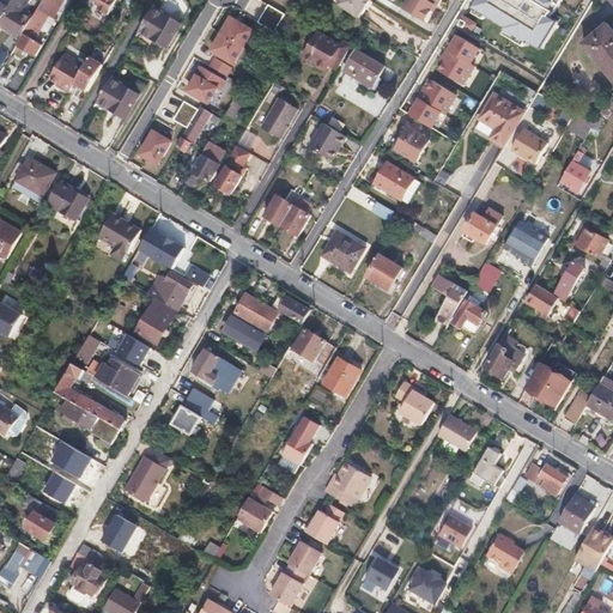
[(12,0),(8,7),(0,20),(0,25),(20,37),(32,17),(22,11),(28,0),(12,0)]
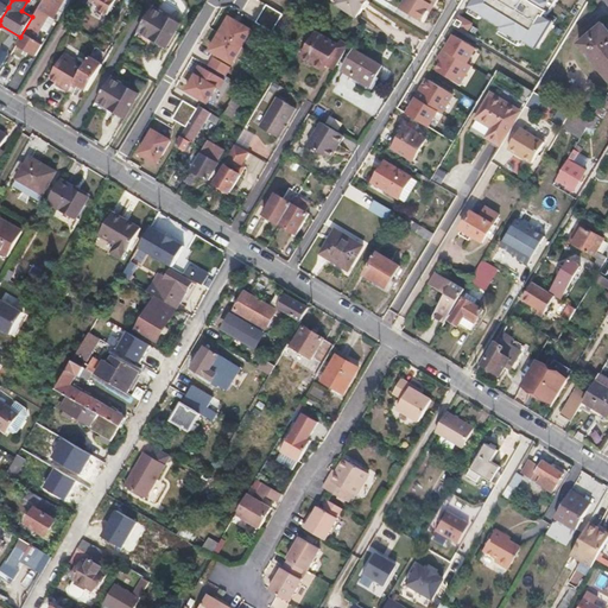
[(89,0),(87,4),(95,8),(94,11),(105,18),(114,0),(89,0)]
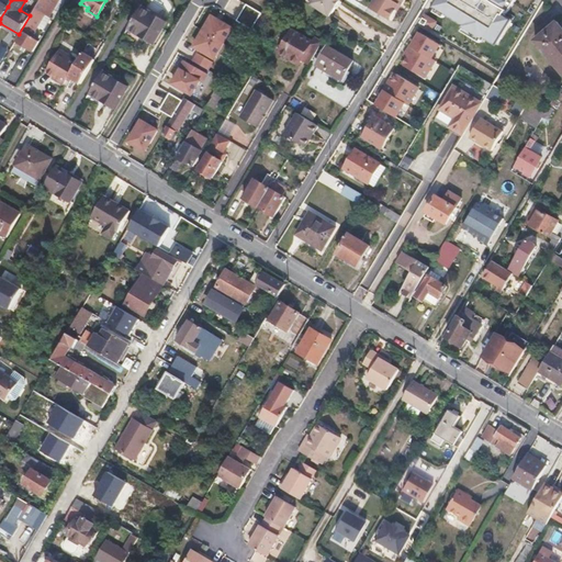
[(314,0),(311,6),(329,18),(340,0),(314,0)]
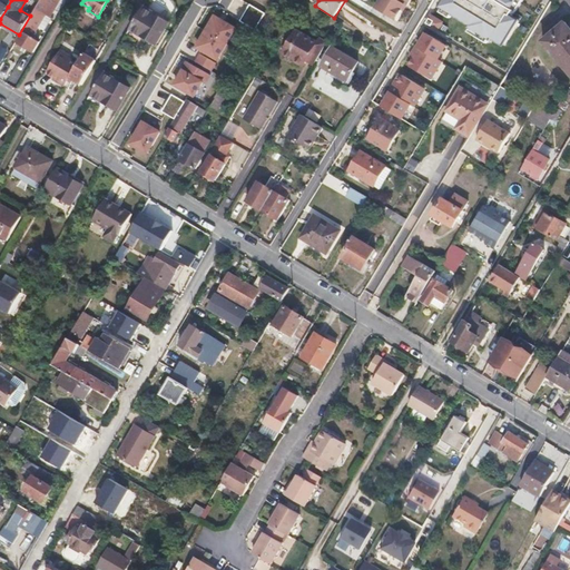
[(380,0),(375,8),(396,21),(405,7),(406,8),(411,0),(380,0)]
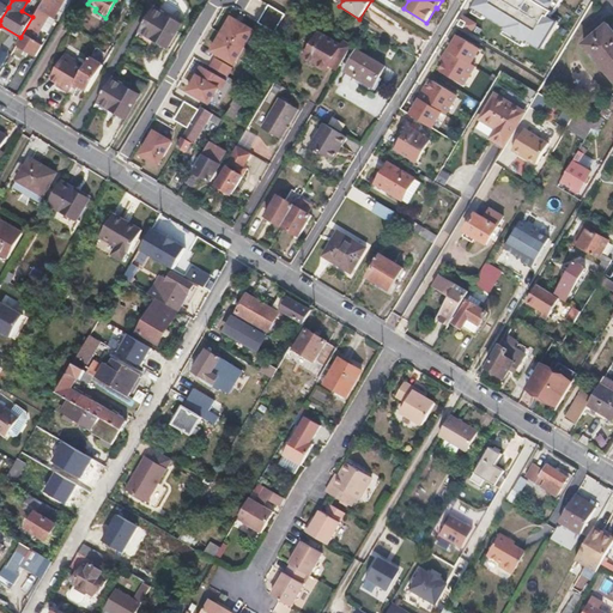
[(478,0),(475,5),(487,13),(508,25),(507,28),(517,34),(528,40),(529,38),(542,46),(557,22),(558,19),(551,14),(553,8),(551,7),(554,0),(478,0)]
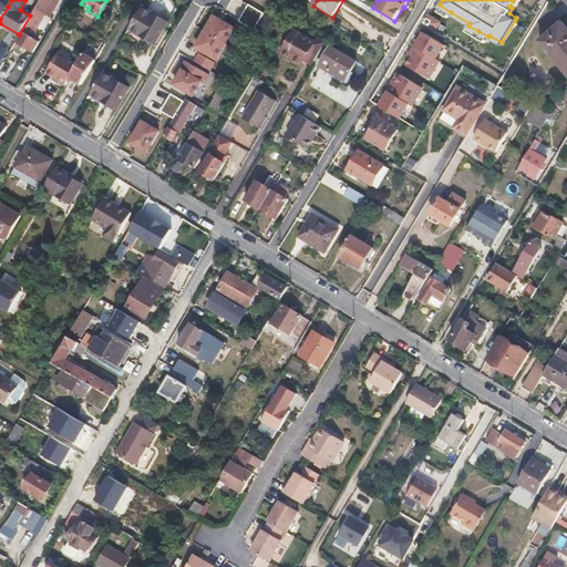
[(254,29),(264,12),(248,3),(238,20),(254,29)]
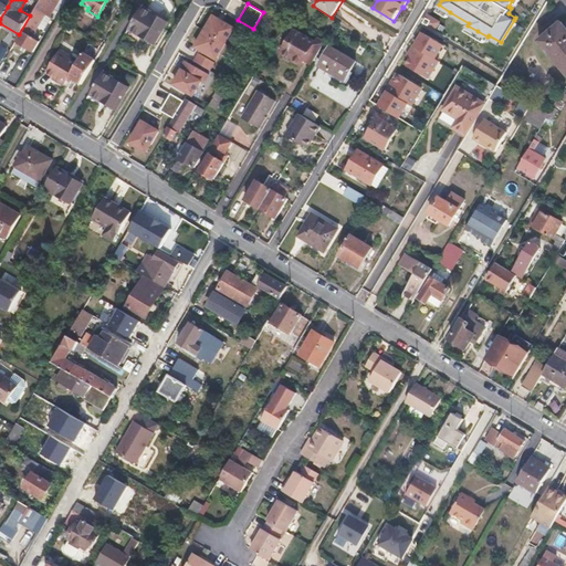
[(167,23),(142,7),(128,28),(155,44),(167,23)]
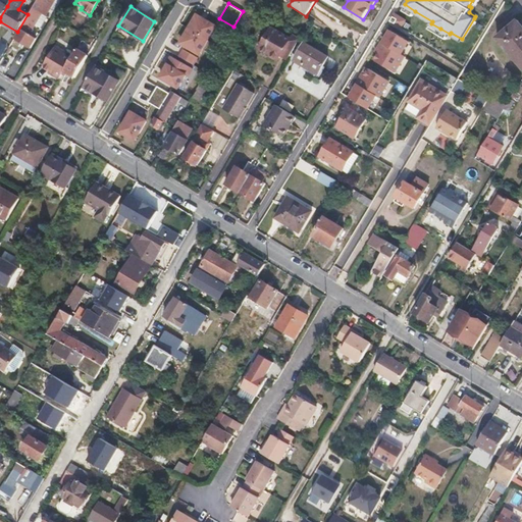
[(32,8),(28,14),(17,32),(13,38),(28,46),(29,47),(34,37),(29,34),(41,13),(36,10),(32,8)]
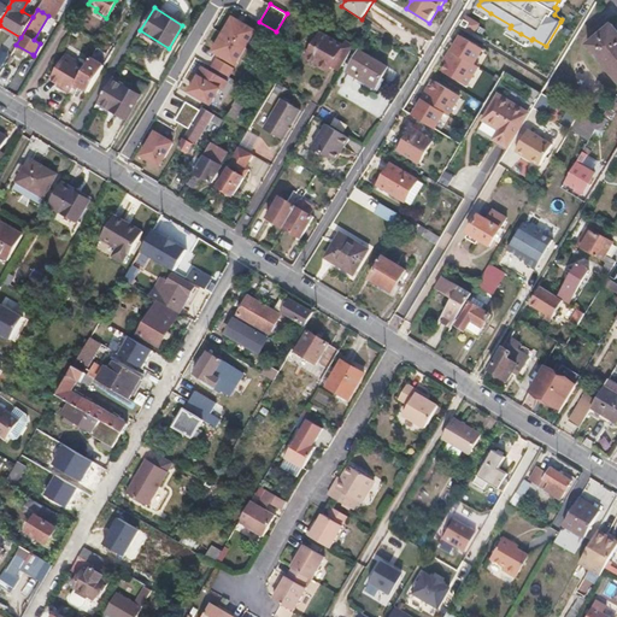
[(235,63),(254,30),(233,17),(213,51),(235,63)]
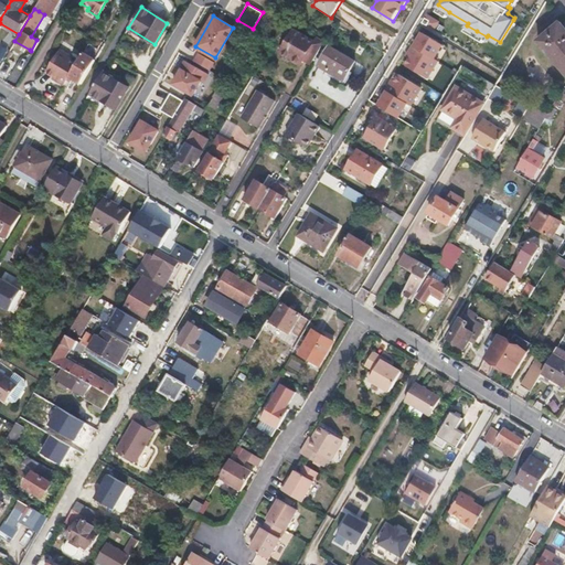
[(564,29),(560,22),(536,41),(564,74),(564,29)]
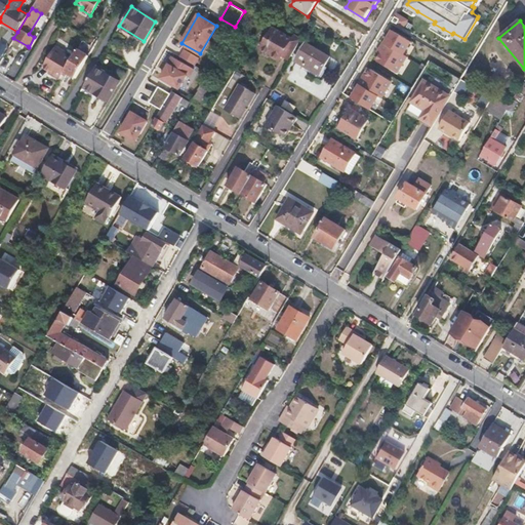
[(267,37),(269,38),(263,48),(274,55),(275,52),(281,55),(291,37),(273,27),(267,37)]
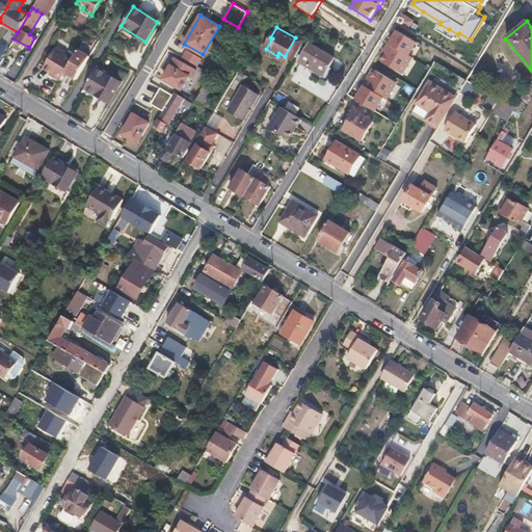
[(411,55),(408,53),(417,40),(398,28),(394,34),(392,37),(390,43),(391,43),(387,49),(384,52),(380,58),(401,72),(411,55)]
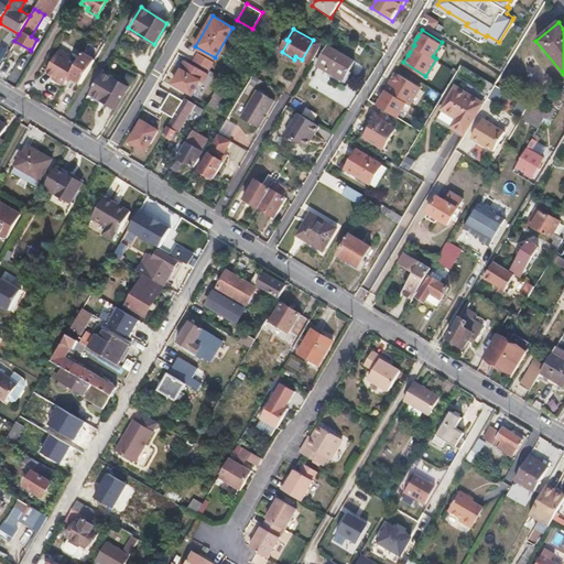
[(314,38),(313,40),(302,60),(310,64),(322,42),(314,38)]
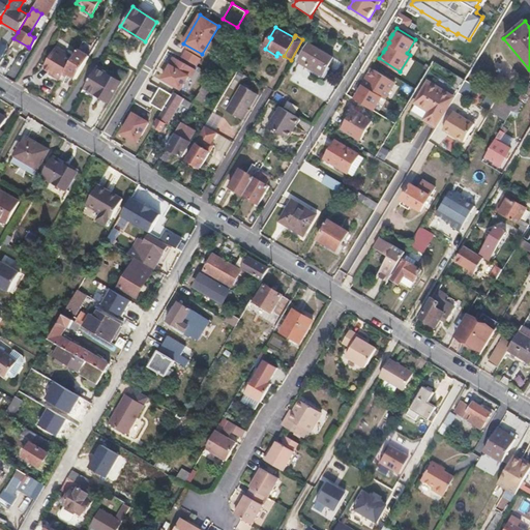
[(333,58),(311,45),(300,63),(308,68),(323,76),(327,67),(333,58)]
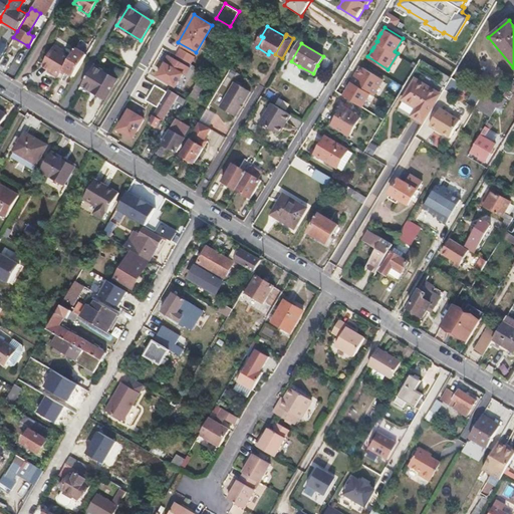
[(62,51),(54,46),(43,65),(49,69),(48,71),(57,77),(62,70),(69,58),(61,54),(62,51)]
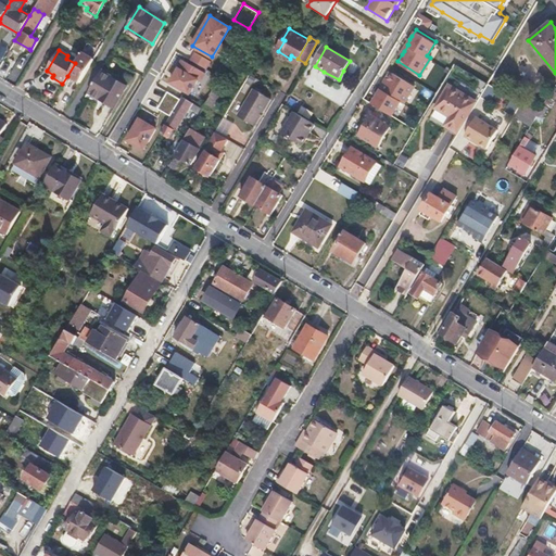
[(81,52),(75,63),(67,76),(78,83),(93,59),(81,52)]
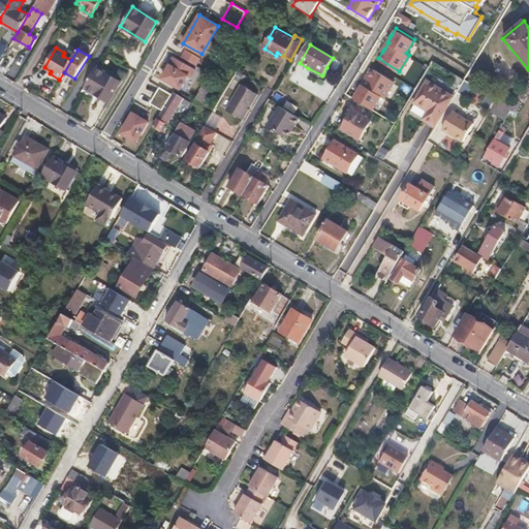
[(195,65),(200,58),(186,50),(182,57),(195,65)]
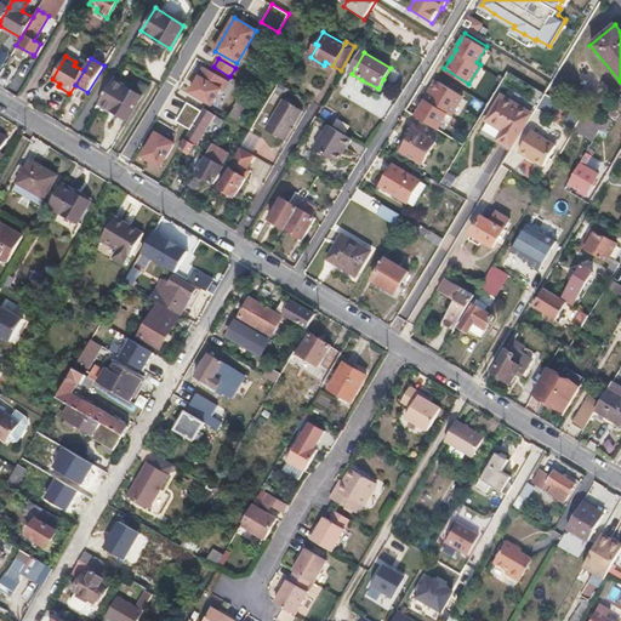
[(13,66),(6,62),(0,72),(0,77),(5,80),(13,66)]
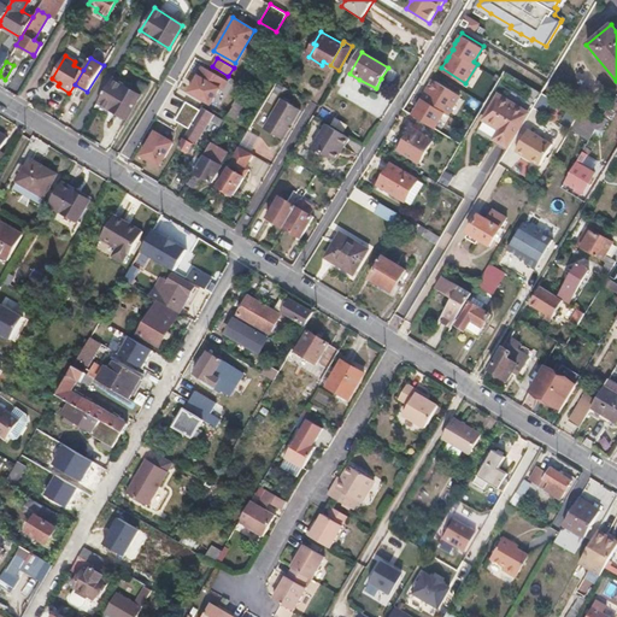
[(227,81),(201,66),(197,75),(198,76),(189,90),(204,100),(205,98),(211,101),(218,89),(221,90),(227,81)]
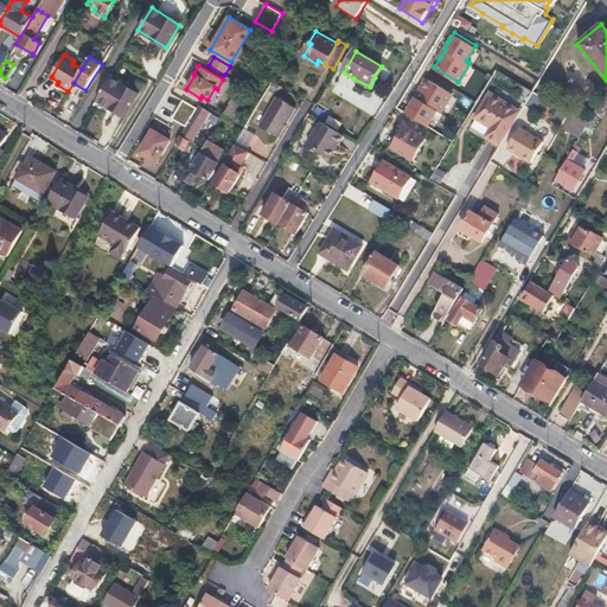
[(138,94),(109,77),(95,101),(123,116),(138,94)]
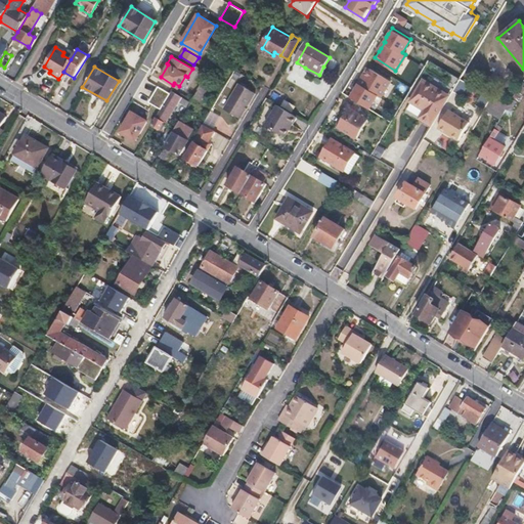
[(377,93),(381,95),(390,79),(369,67),(365,74),(364,77),(360,83),(359,82),(356,86),(354,89),(351,95),(351,96),(369,106),(377,93)]
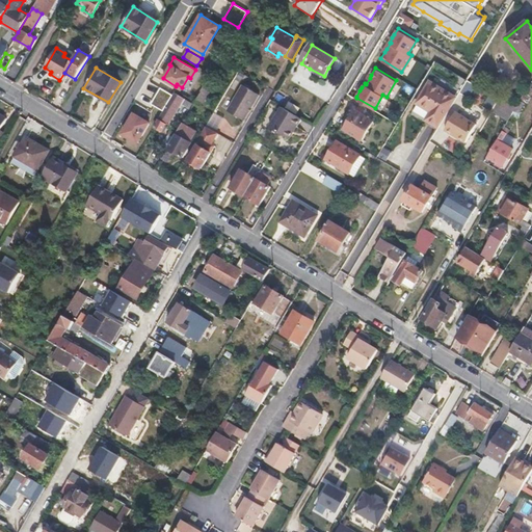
[(476,84),(467,79),(459,91),(468,98),(476,84)]
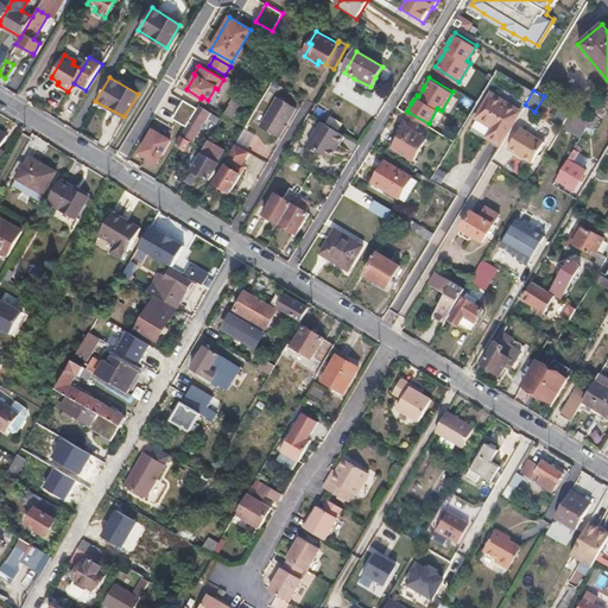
[(519,109),(489,93),(476,115),(493,126),(487,134),(499,143),(519,109)]
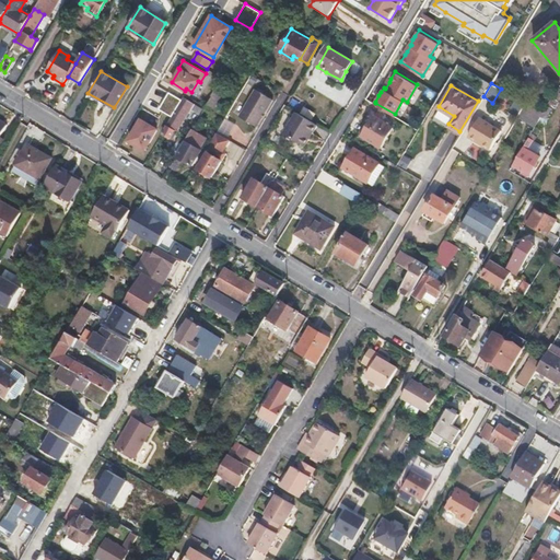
[(272,98),(255,89),(240,116),(256,126),(272,98)]
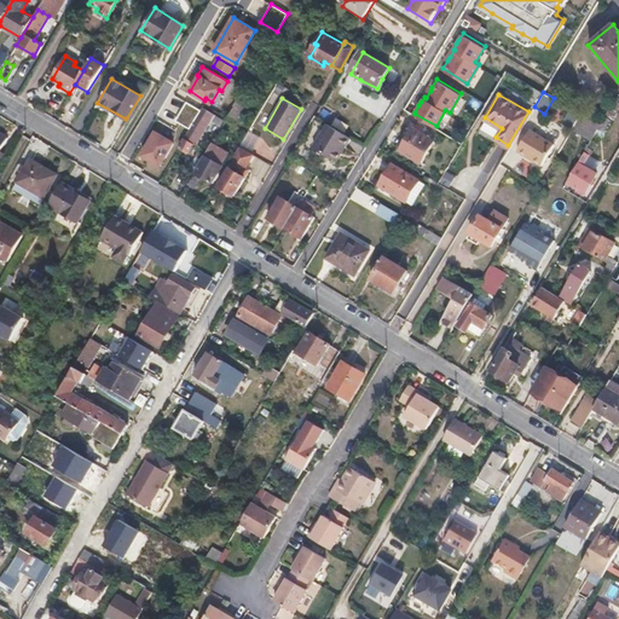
[(190,129),(201,110),(186,102),(174,120),(190,129)]
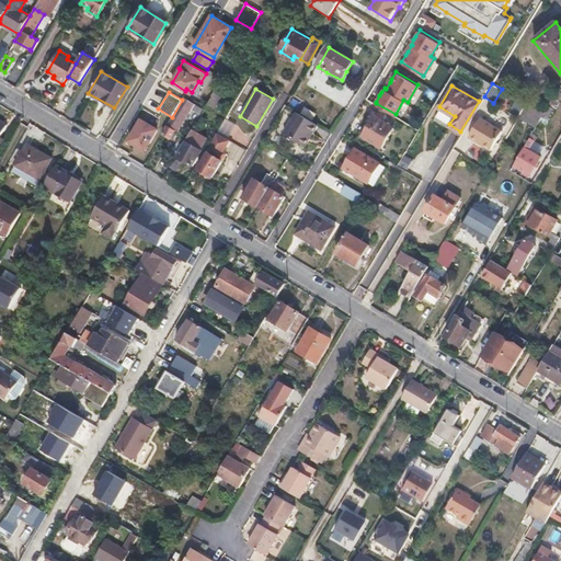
[(219,100),(213,95),(206,107),(213,111),(219,100)]
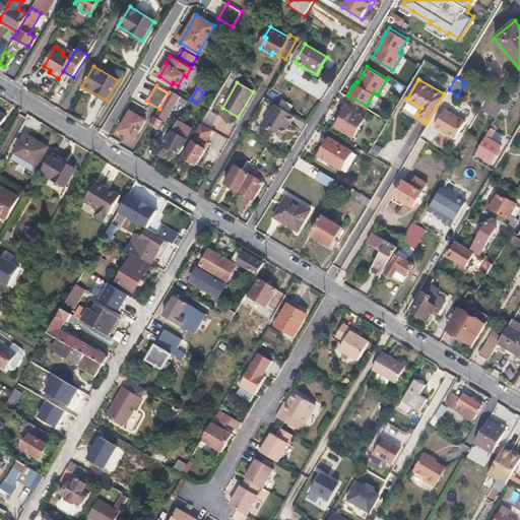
[(178,94),(171,89),(169,92),(159,109),(149,124),(157,129),(178,94)]
